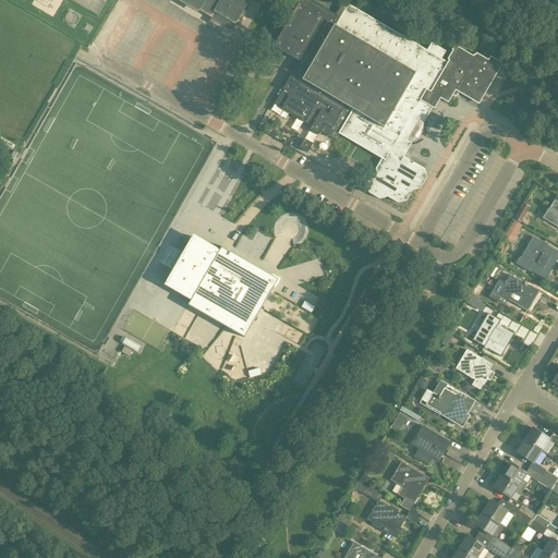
[(235,24),(239,25),(242,20),(238,17),(247,0),(180,0),(211,19),(209,22),(213,24),(213,31),(223,31),(229,34),(235,24)]
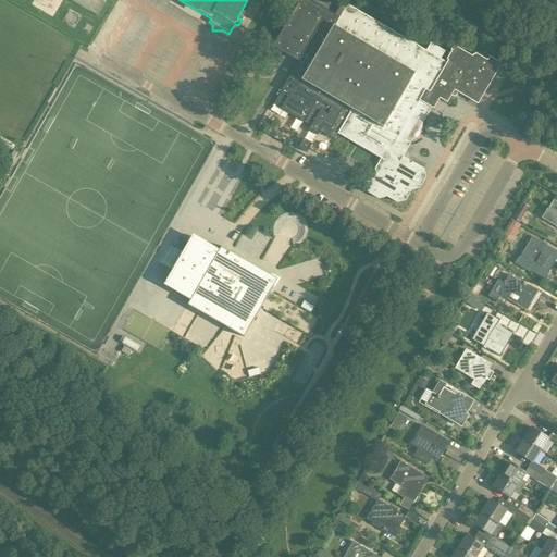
[(489,85),(490,85),(490,84),(491,82),(490,81),(496,70),(497,71),(502,64),(490,57),(489,59),(487,58),(486,60),(475,53),(474,56),(473,56),(472,57),(455,47),(454,48),(453,47),(450,50),(452,51),(446,60),(448,61),(447,63),(441,60),(445,52),(430,44),(425,51),(346,4),(341,2),(334,14),(308,0),(296,0),(295,2),(297,3),(272,46),(298,61),(282,89),(273,104),(281,108),(281,109),(304,123),(305,122),(311,126),(308,131),(317,135),(319,131),(334,139),(338,134),(381,159),(374,169),(375,173),(372,174),(366,184),(368,193),(379,199),(386,197),(397,202),(405,200),(411,190),(419,188),(425,177),(423,170),(412,163),(409,164),(408,160),(403,157),(410,144),(404,139),(417,118),(423,121),(431,108),(429,106),(435,96),(447,102),(452,96),(454,97),(454,96),(456,91),(460,94),(460,93),(477,101),(485,86),(487,87),(489,85)]
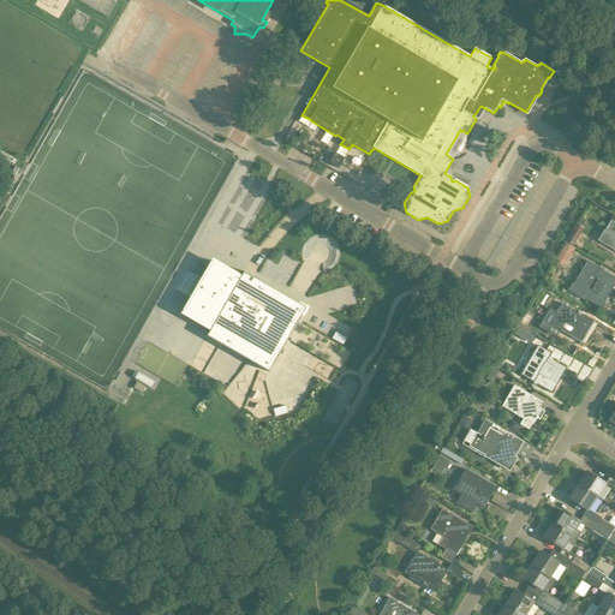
[(329,163),(339,168),(344,159),(334,154),(329,163)]
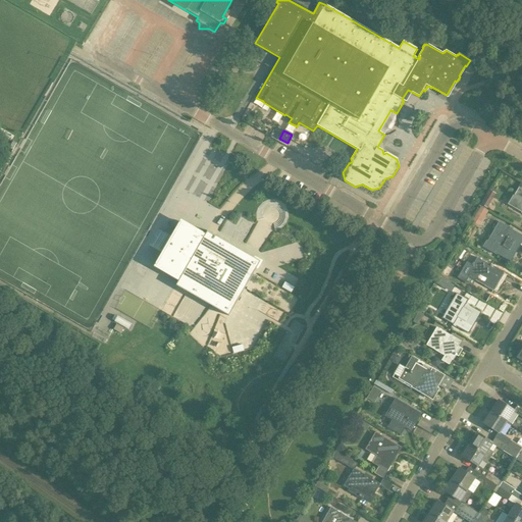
[(521,190),(519,188),(509,205),(521,212),(521,213),(521,190)]
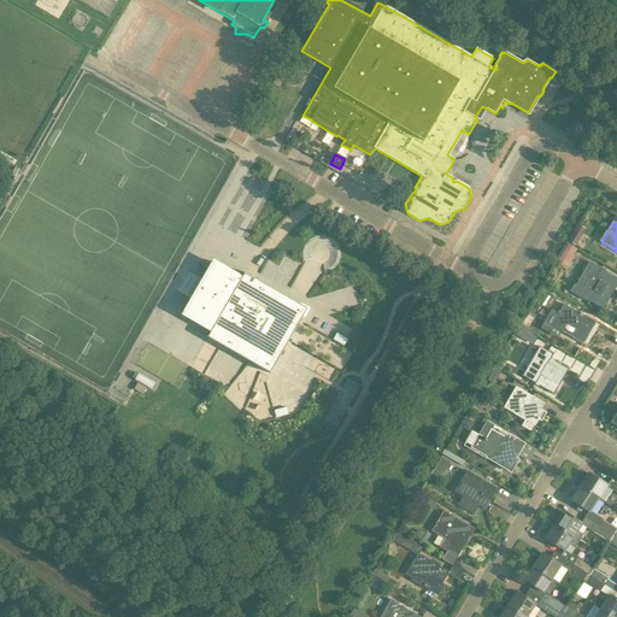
[(586,230),(577,225),(568,242),(576,246),(586,230)]
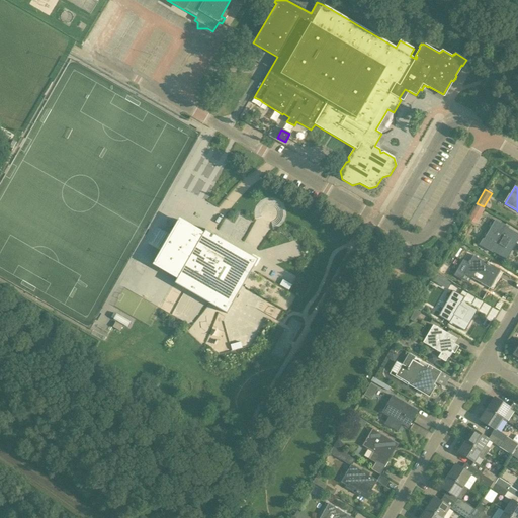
[(485,209),(477,205),(467,221),(476,225),(485,209)]
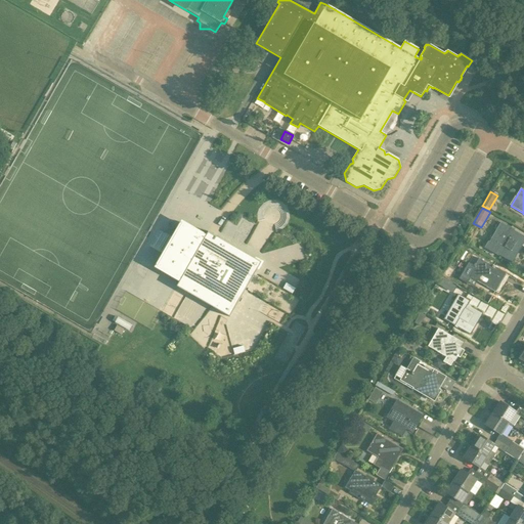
[(179,281),(176,287),(229,317),(245,291),(261,263),(208,232),(206,236),(183,223),(174,238),(163,231),(153,249),(165,256),(157,268),(179,281)]
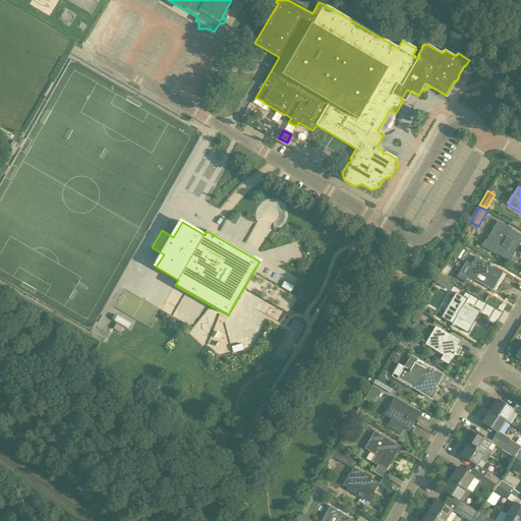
[(491,253),(493,253),(496,254),(496,253),(509,262),(520,240),(520,235),(511,229),(511,228),(503,224),(503,225),(497,222),(487,238),(486,237),(481,246),(489,251),(489,252),(490,253),(491,253)]
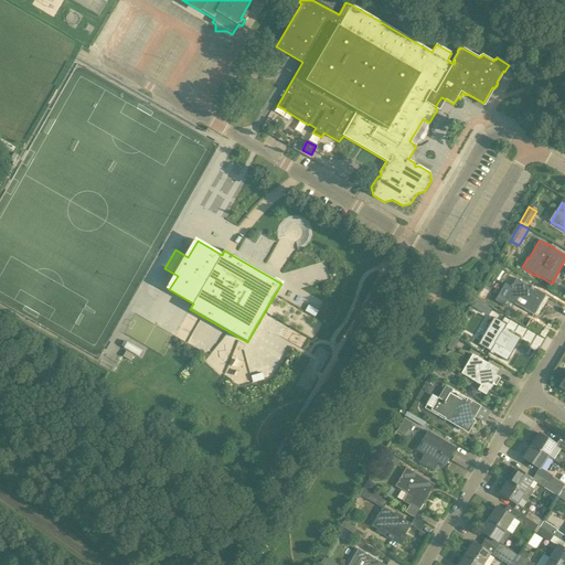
[(516,279),(505,298),(534,315),(545,296),(516,279)]
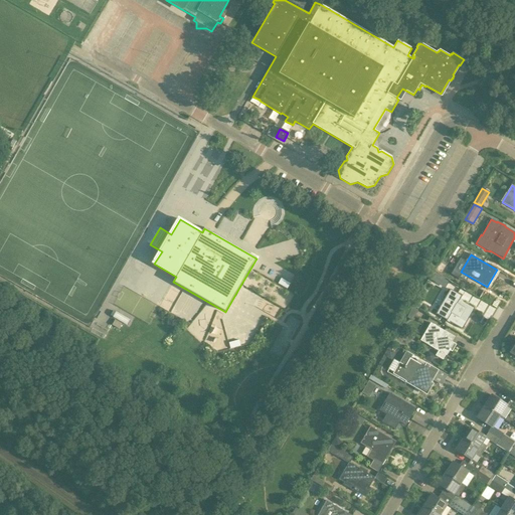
[(371,265),(365,262),(356,278),(361,281),(371,265)]
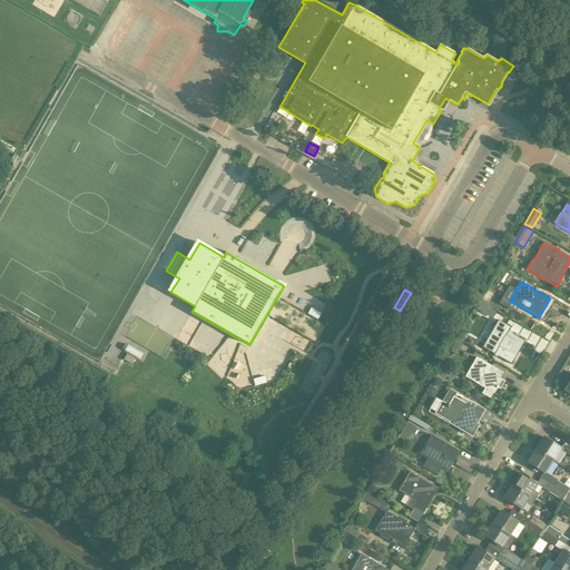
[(487,314),(492,317),(495,312),(481,304),(478,311),(485,315),(487,314)]
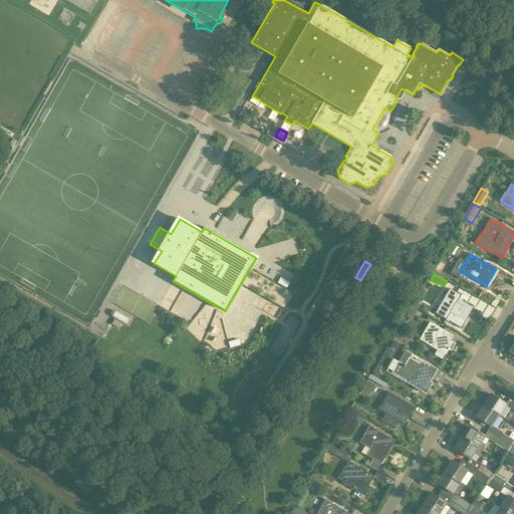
[(441,319),(444,321),(445,319),(461,329),(473,308),(459,299),(458,298),(460,296),(449,289),(439,307),(435,314),(441,317),(441,319)]
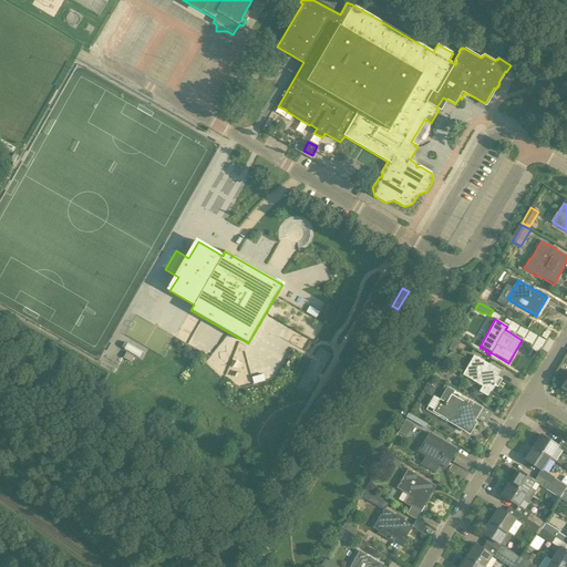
[(460,327),(454,337),(460,340),(465,330),(460,327)]
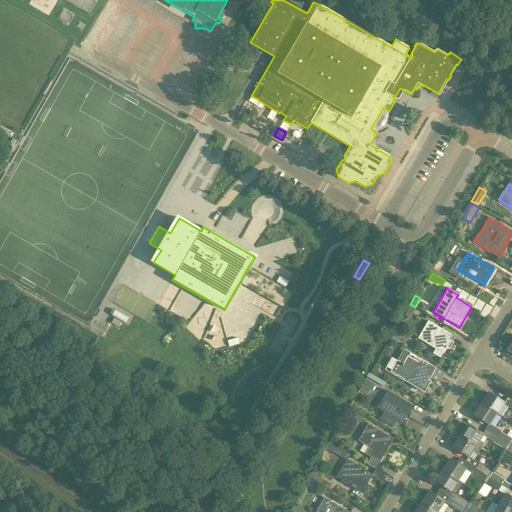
[(415,309),(410,306),(405,316),(410,319),(415,309)]
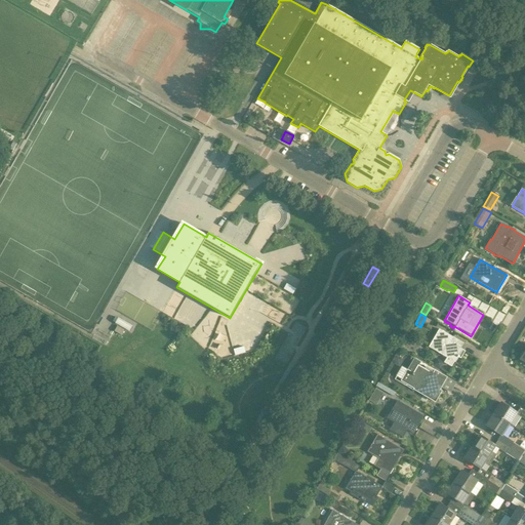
[(114,331),(121,335),(124,330),(118,326),(117,326),(114,331)]
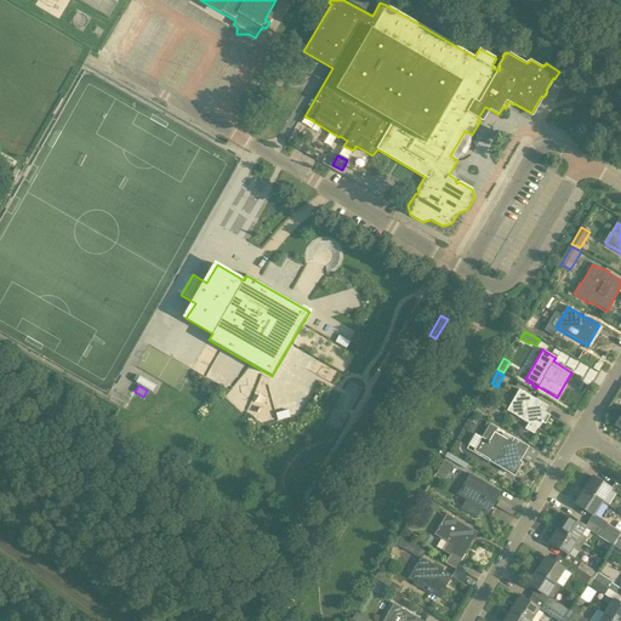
[(519,391),(507,411),(539,429),(547,414),(534,405),(536,400),(519,391)]
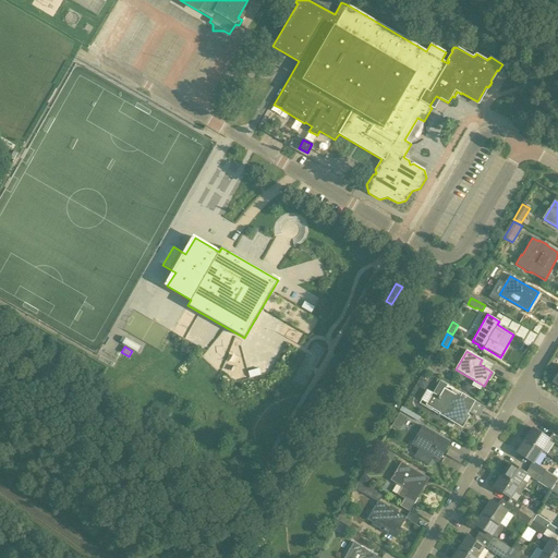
[(247,371),(250,377),(261,374),(258,367),(247,371)]
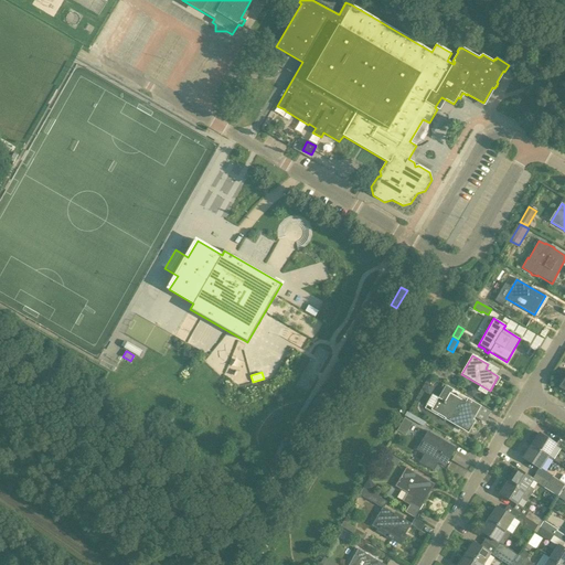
[(458,395),(457,397),(450,394),(452,391),(445,386),(438,398),(432,408),(430,411),(445,419),(468,434),(475,422),(472,420),(478,411),(481,406),(468,400),(466,403),(465,402),(466,400),(458,395)]
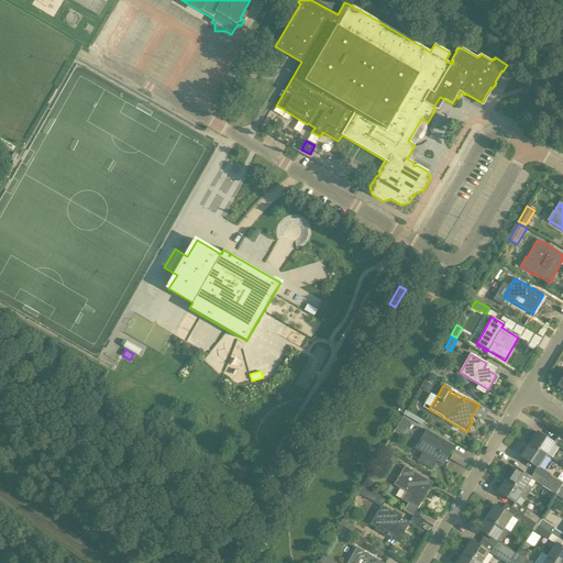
[(395,429),(396,429),(404,433),(410,421),(404,417),(403,417),(395,429)]
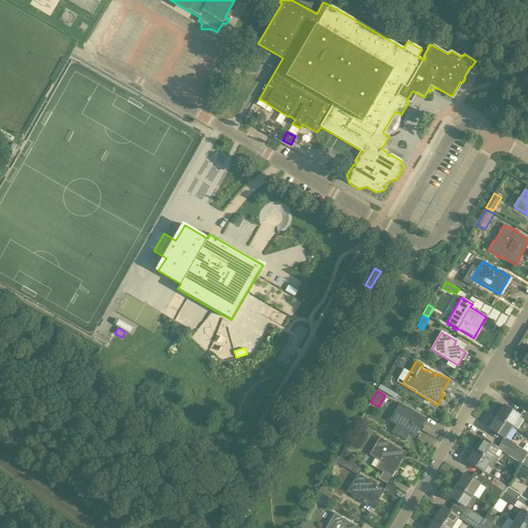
[(400,403),(390,421),(416,436),(426,419),(400,403)]
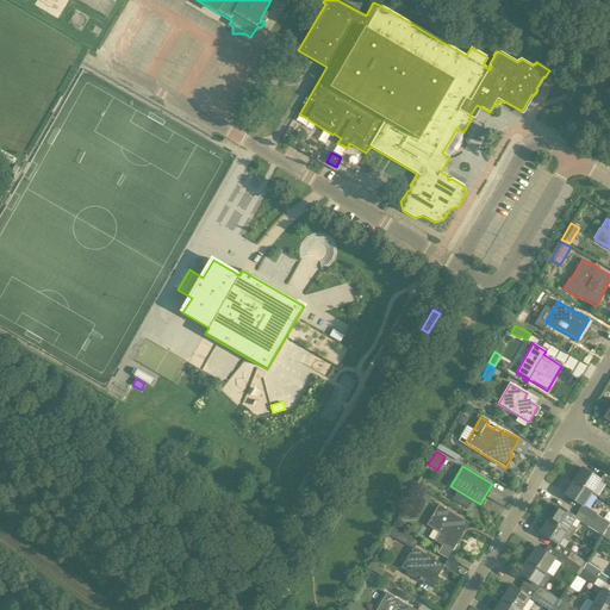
[(573,481),(591,493),(599,481),(609,487),(609,478),(604,474),(601,480),(582,468),(573,481)]
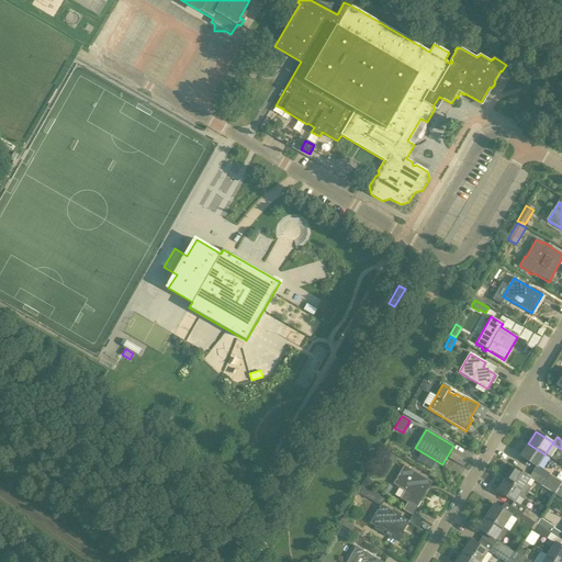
[(537,467),(544,454),(528,444),(520,456),(537,467)]
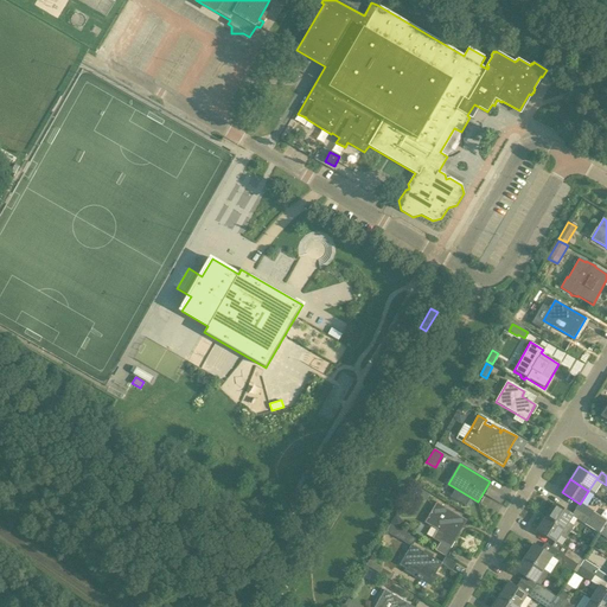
[(435,550),(446,556),(455,541),(454,540),(462,526),(464,526),(467,519),(436,503),(425,523),(438,530),(433,538),(440,543),(435,550)]
